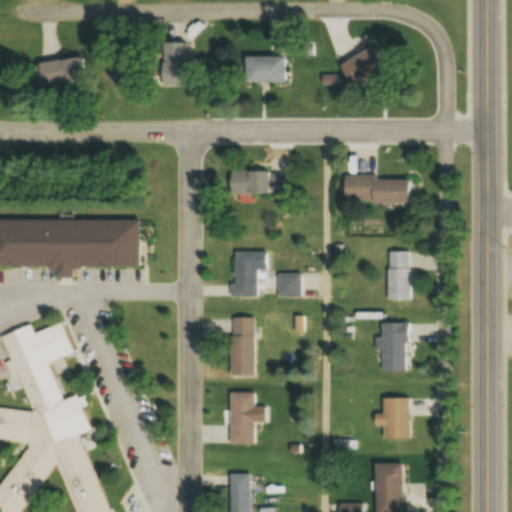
[(189,43),(164,43),(164,73),(189,73),(189,43)]
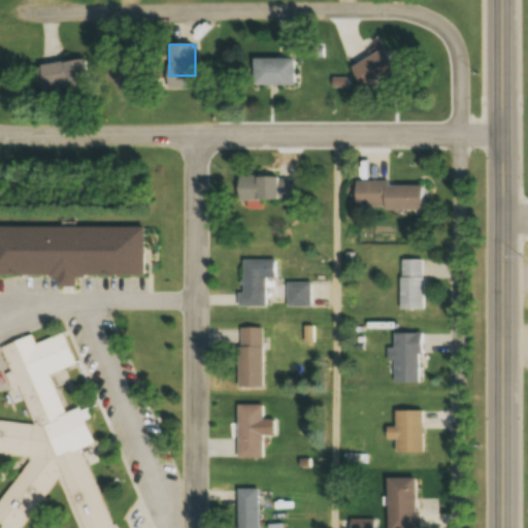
[(397,72),(386,50),(352,67),(363,90),(397,72)]
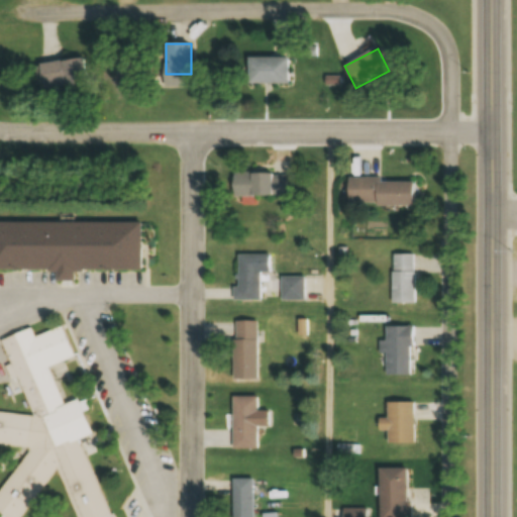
[(38,64),(41,90),(88,84),(85,58),(38,64)]
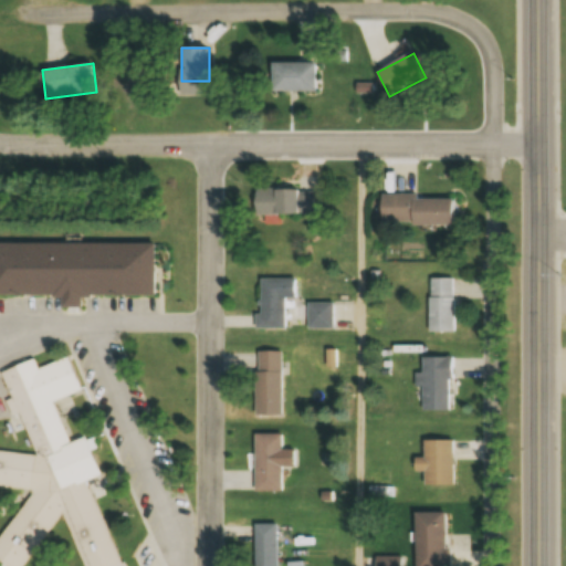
[(272,92),(316,92),(316,63),(272,63),(272,92)]
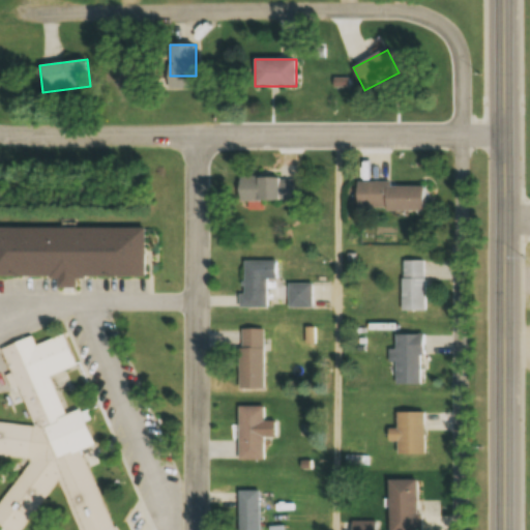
[(239,202),(298,202),(299,178),(239,177),(239,202)]
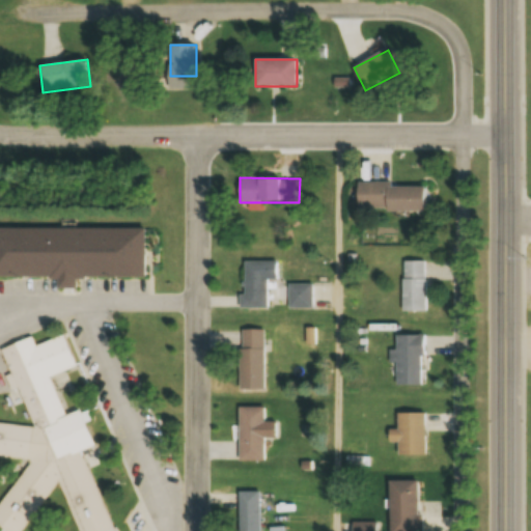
[(358,185),(358,212),(424,212),(424,185),(358,185)]
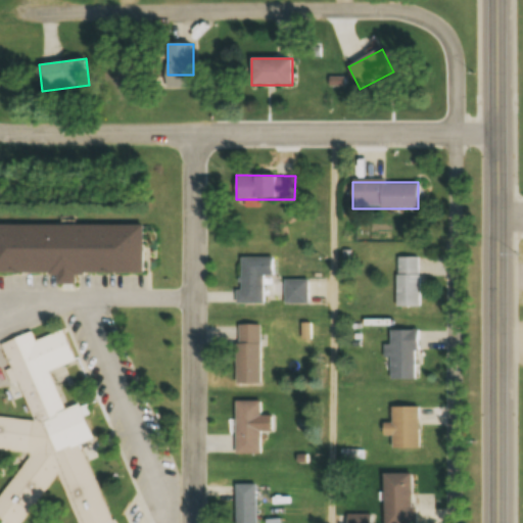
[(143,227),(0,225),(0,274),(58,275),(58,284),(75,285),(75,274),(143,275),(143,227)]
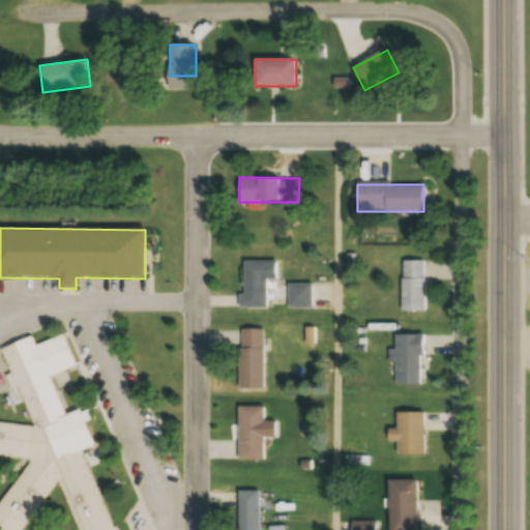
[(267,308),(267,282),(277,282),(277,261),(242,261),(242,308),(267,308)]
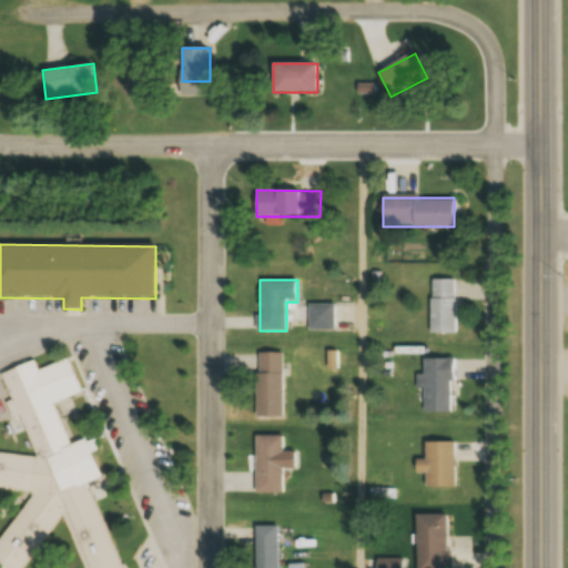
[(430,280),(430,334),(457,334),(457,280),(430,280)]
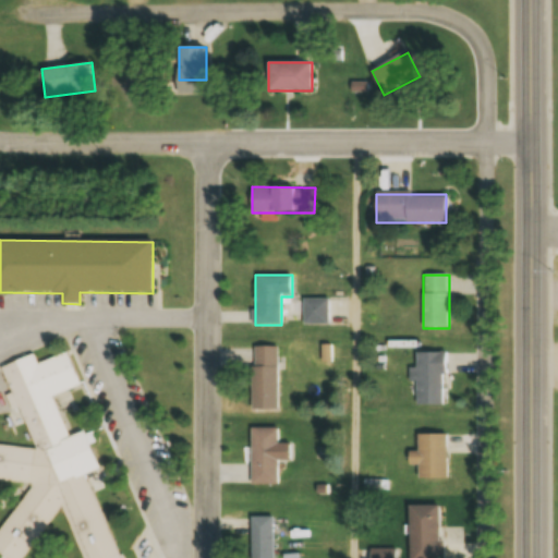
[(278,348),(251,348),(251,411),(278,412),(278,348)]
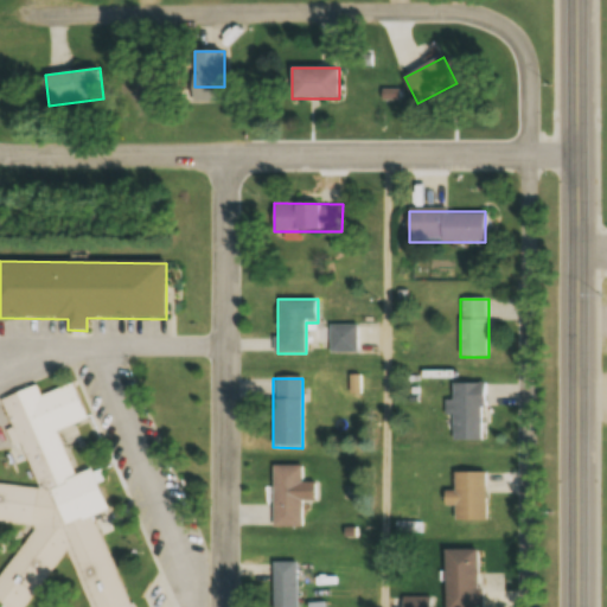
[(485,442),(485,384),(453,384),(453,402),(447,402),(447,415),(454,415),(454,442),(485,442)]
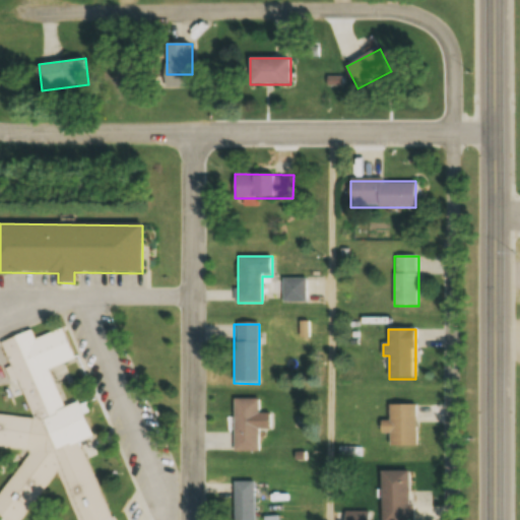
[(112,519),(81,443),(91,439),(78,403),(63,408),(49,370),(74,361),(65,337),(26,333),(1,343),(10,367),(8,370),(15,388),(13,386),(11,399),(23,395),(33,418),(0,415),(0,448),(19,450),(23,460),(0,492),(0,516),(5,519),(20,519),(56,471),(74,519),(112,519)]
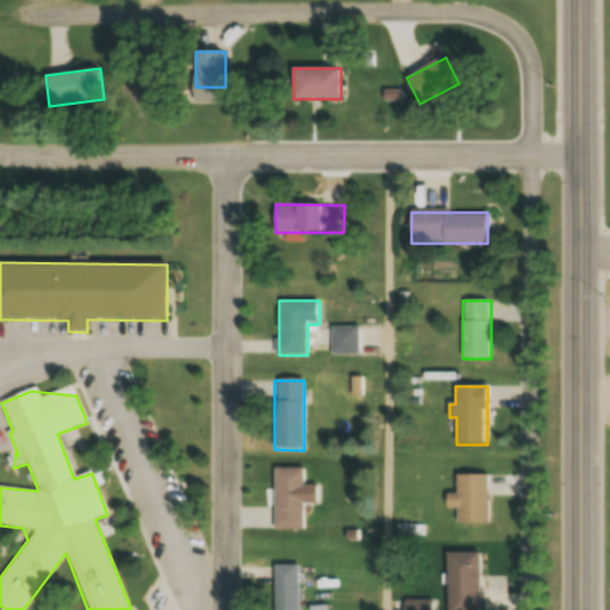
[(275,470),(275,530),(305,530),(305,470),(275,470)]
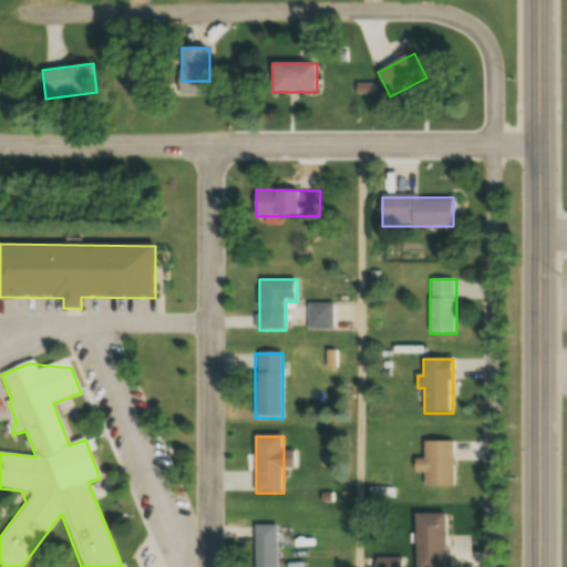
[(424,461),(415,461),(415,474),(425,474),(425,487),(455,487),(455,442),(424,442),(424,461)]
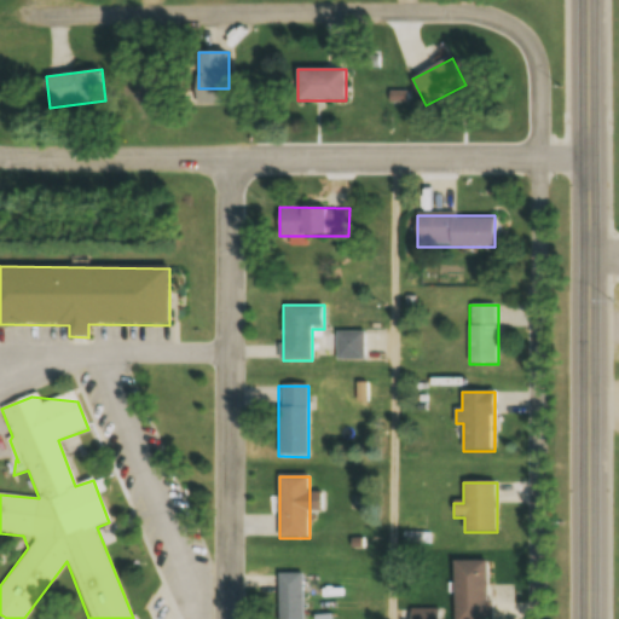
[(487,618),(489,561),(453,561),(453,618),(487,618)]
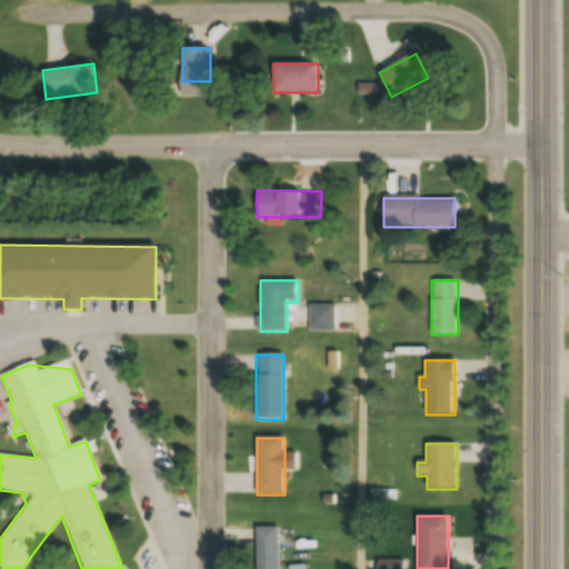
[(255,568),(279,568),(279,527),(256,527),(255,568)]
